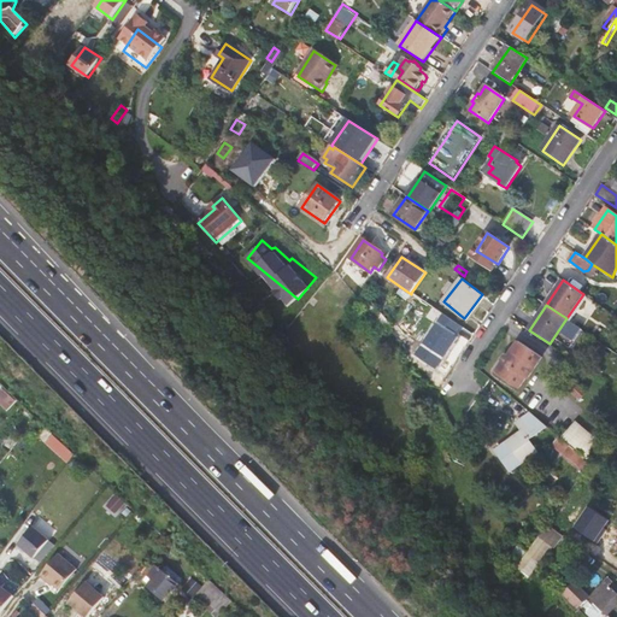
[(439,324),(425,345),(427,346),(419,356),(433,365),(440,354),(444,358),(457,339),(439,324)]
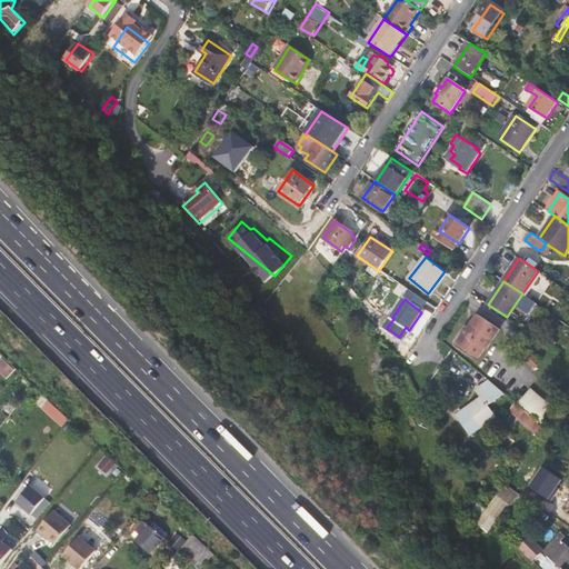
[(462,335),(465,336),(458,345),(479,359),(485,349),(487,350),(500,330),(478,316),(469,329),(467,329),(462,335)]
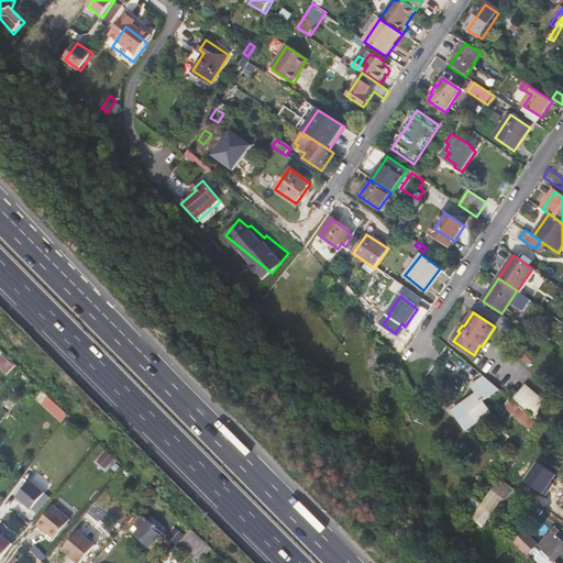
[(401,348),(390,338),(386,343),(393,352),(396,355),(401,348)]
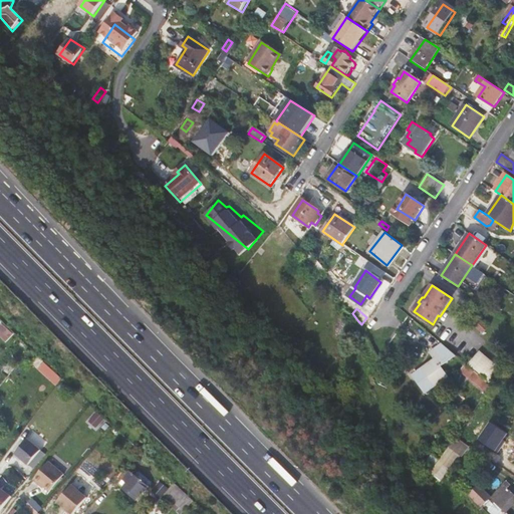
[(483,333),(490,325),(479,317),(474,323),(483,329),(481,331),(483,333)]
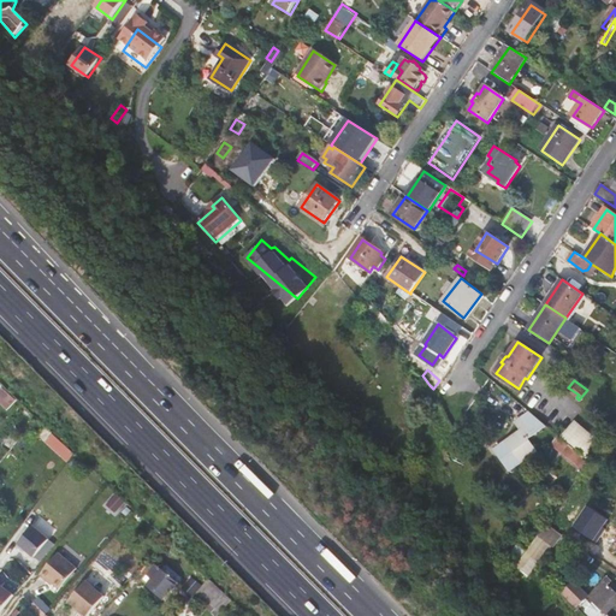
[(529,439),(546,427),(529,413),(515,424),(521,432),(501,446),(503,450),(498,455),(510,472),(538,451),(529,439)]
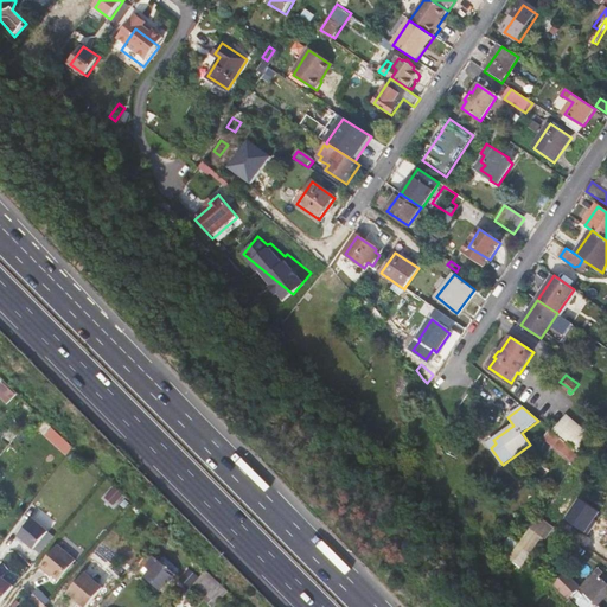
[(592,436),(568,415),(554,430),(579,452),(592,436)]
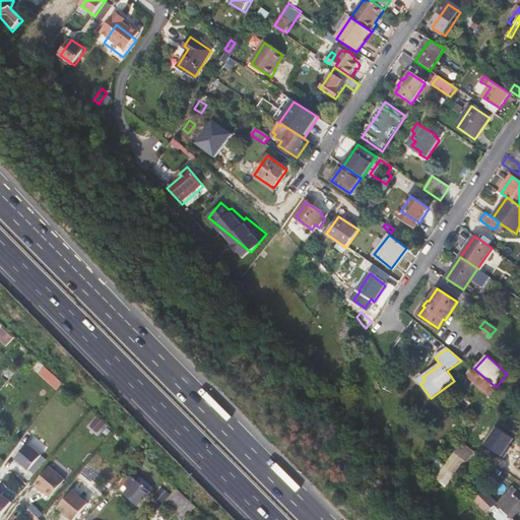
[(471,375),(468,378),(493,398),(497,390),(472,370),(469,373),(471,375)]
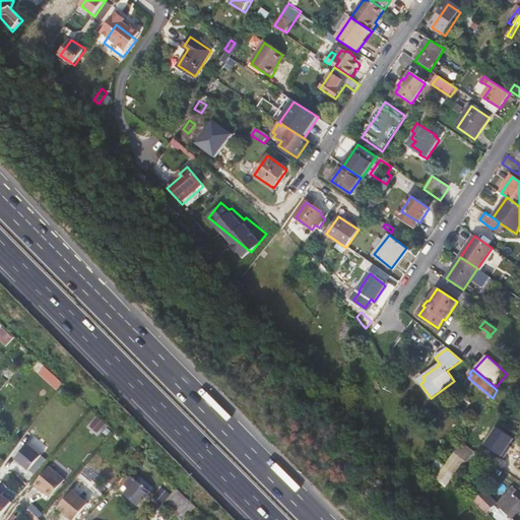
[(497,390),(493,398),(492,398),(502,404),(510,392),(501,386),(497,390)]
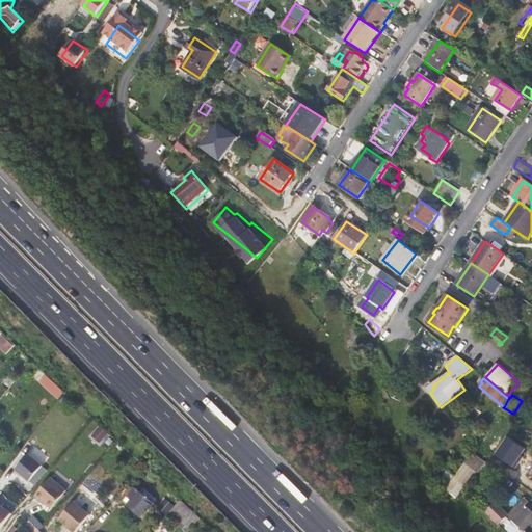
[(18,470),(31,481),(45,466),(30,454),(18,470)]
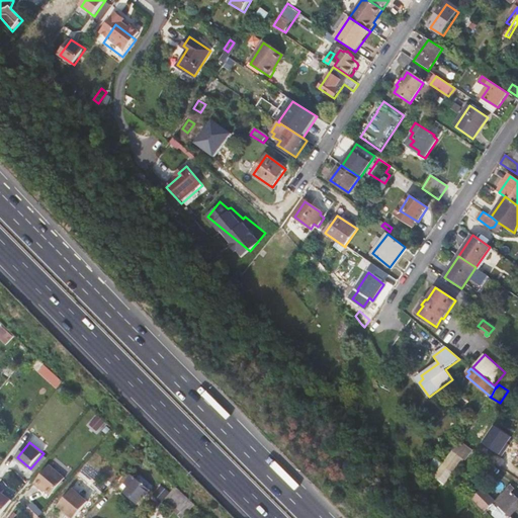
[(466,447),(461,443),(453,451),(459,456),(450,467),(457,472),(471,455),(464,449),(466,447)]
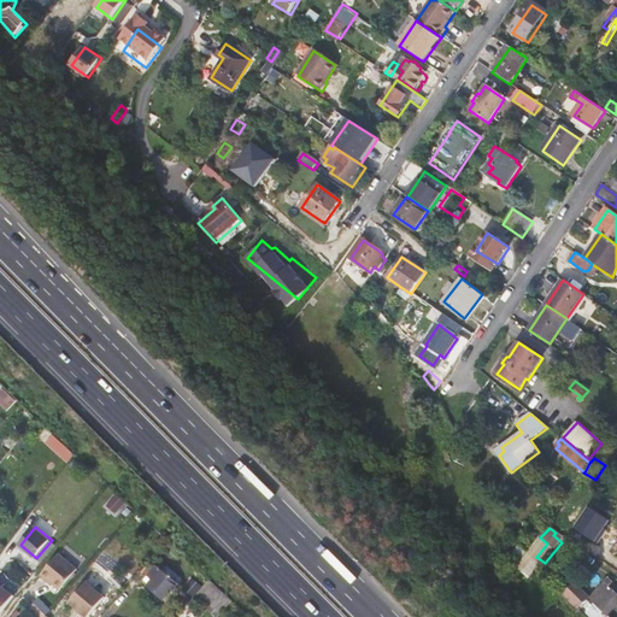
[(518,564),(527,550),(518,545),(510,559),(518,564)]
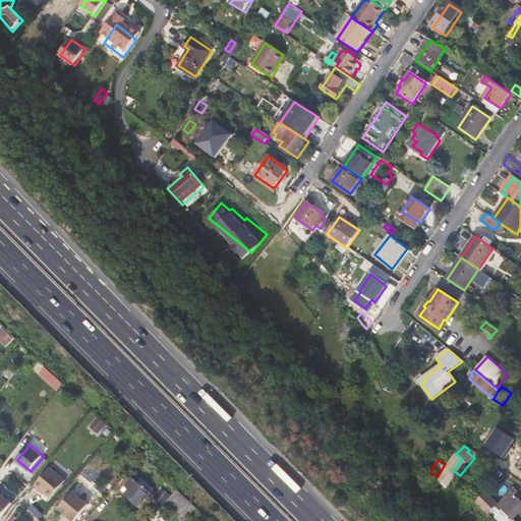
[(68,479),(52,466),(38,484),(44,489),(45,488),(54,497),(68,479)]
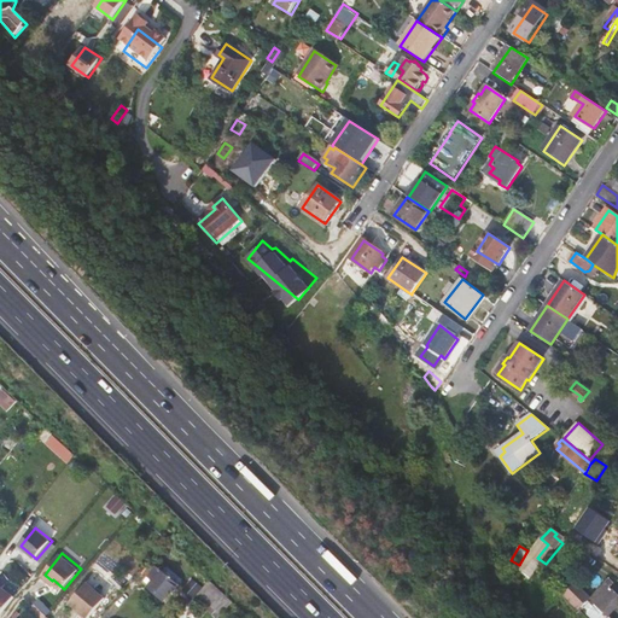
[(149,578),(153,582),(149,588),(165,602),(180,586),(162,571),(161,572),(157,569),(149,578)]
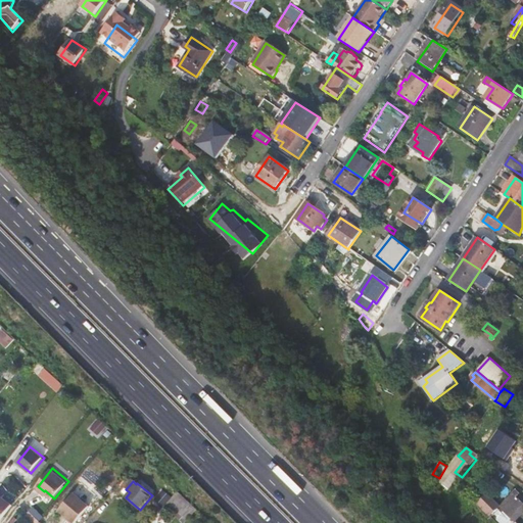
[(486,497),(480,504),(483,508),(497,522),(518,522),(515,519),(522,510),(522,504),(516,498),(520,494),(507,483),(490,503),(486,497)]
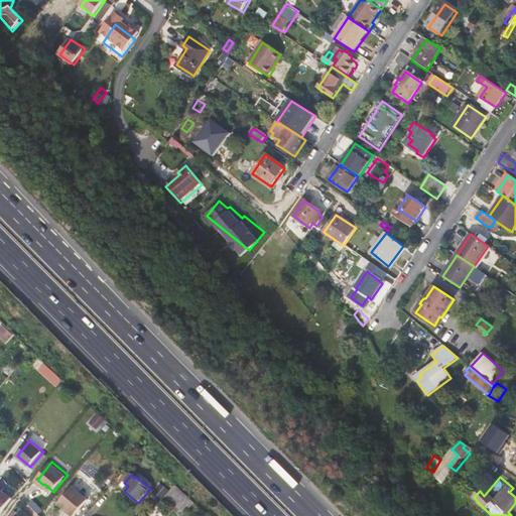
[(163,497),(180,515),(195,502),(177,484),(163,497)]
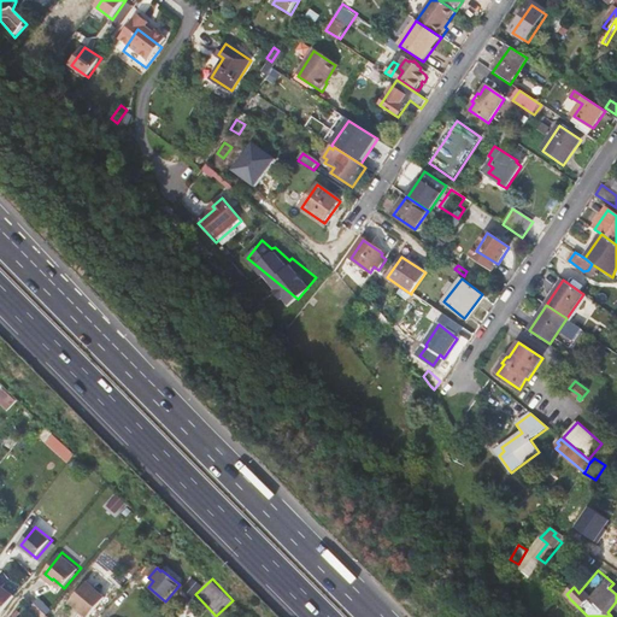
[(6,585),(0,580),(0,616),(16,598),(4,588),(6,585)]
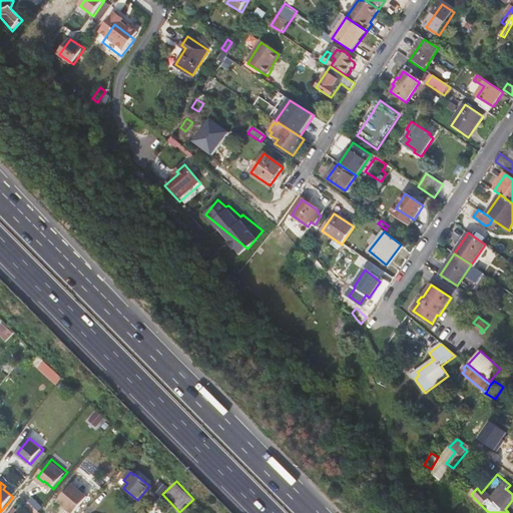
[(75,512),(89,496),(74,483),(60,500),(69,508),(68,509),(72,512),(75,512)]
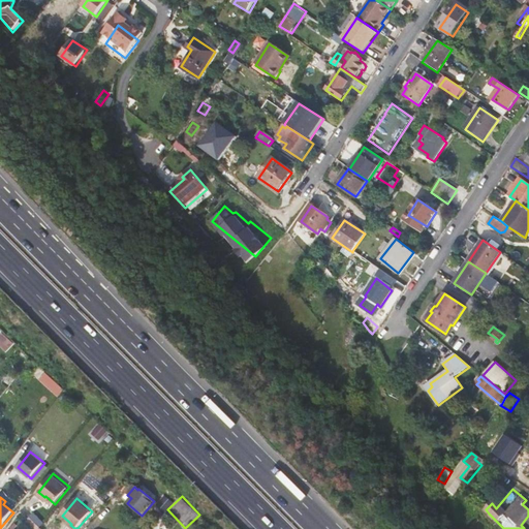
[(142,516),(127,503),(123,507),(138,520),(142,516)]
